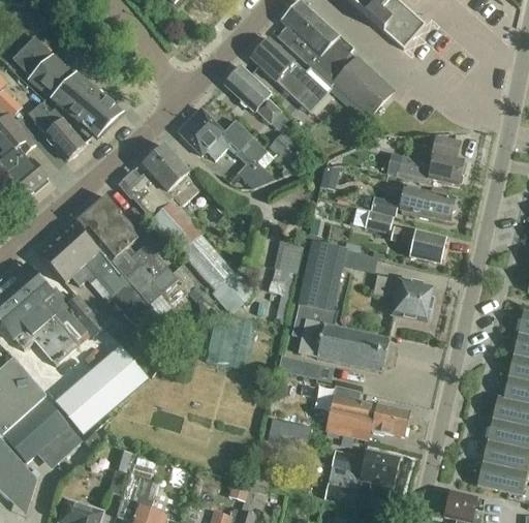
[(310,64),(325,80),(330,75),(334,80),(333,81),(369,115),(393,89),(355,55),(354,56),(349,51),(352,47),(301,0),(299,0),(280,20),(286,25),(277,35),(306,61),(310,57),(314,60),(310,64)]
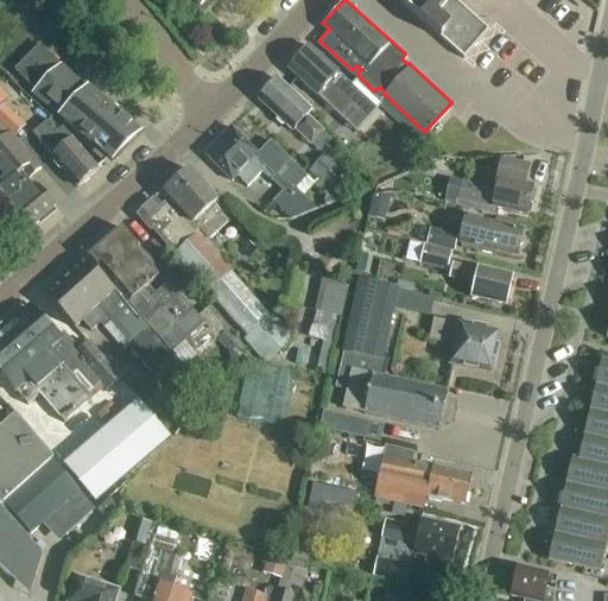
[(403,0),(463,54),(488,25),(460,0),(403,0)]
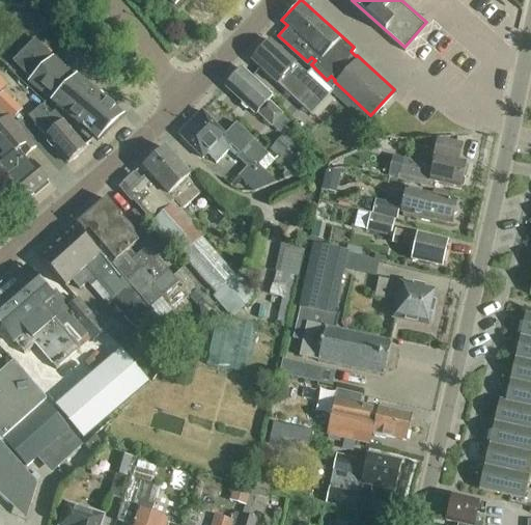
[(96,136),(122,111),(52,52),(51,54),(44,47),(45,46),(34,34),(10,57),(29,75),(27,78),(96,136)]
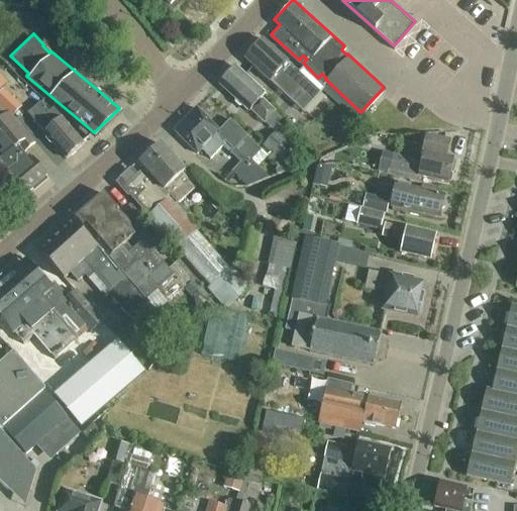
[(303,63),(298,69),(261,34),(242,55),(269,79),(270,78),(301,108),(323,84),(318,78),(303,63)]
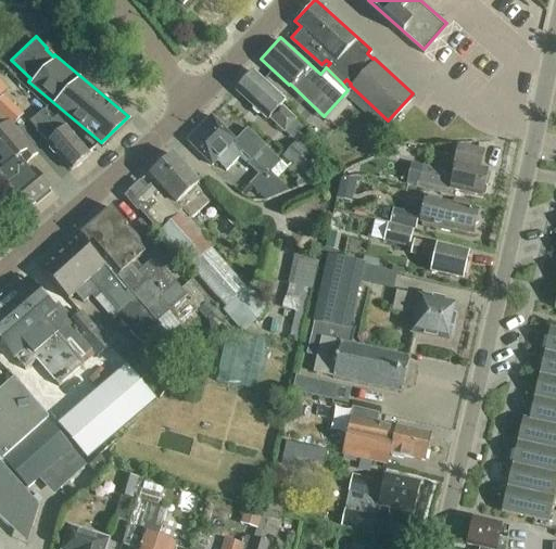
[(253,68),(236,87),(267,116),(269,114),(292,135),(303,123),(295,115),(280,102),(285,98),(253,68)]
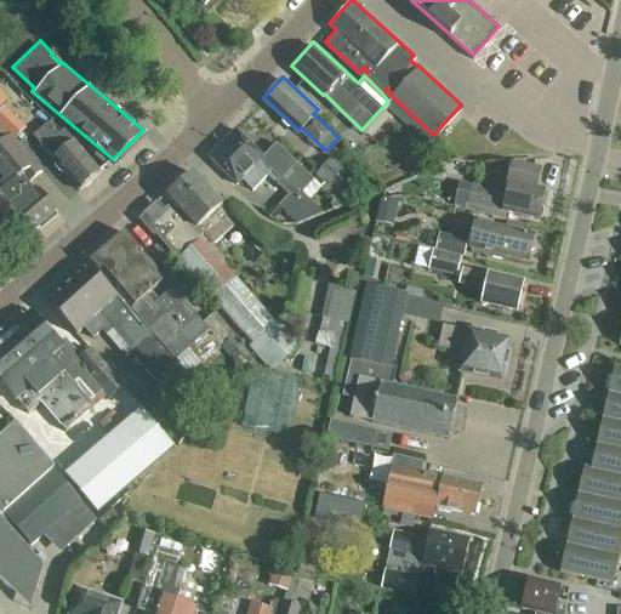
[(11,132),(13,136),(26,123),(0,98),(0,125),(10,134),(11,132)]
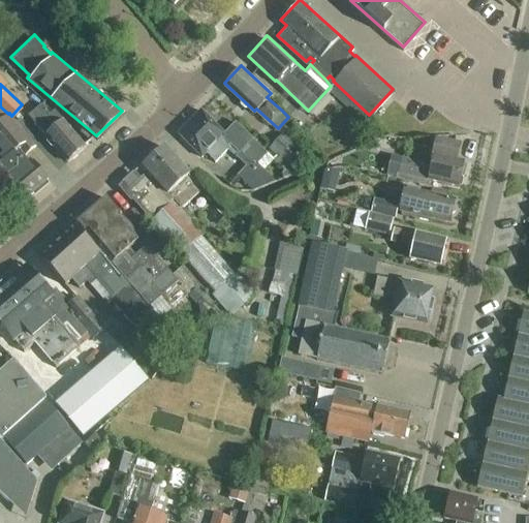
[(66,158),(84,144),(53,108),(50,111),(41,100),(27,113),(66,158)]
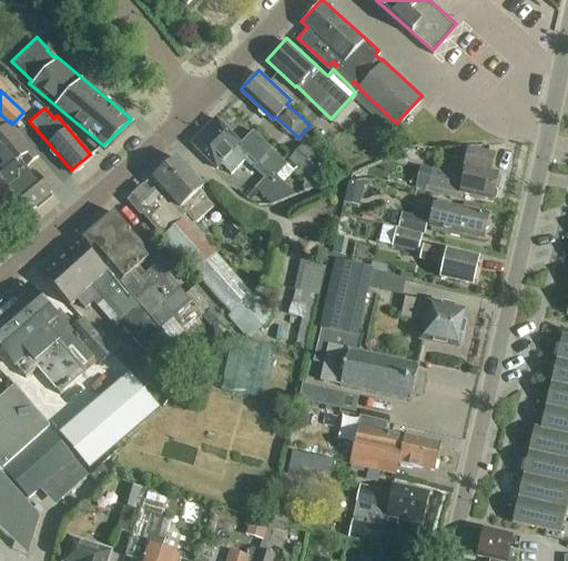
[(0,114),(0,196),(18,220),(34,206),(51,190),(33,167),(27,170),(18,160),(21,156),(27,163),(37,154),(12,124),(10,121),(9,122),(0,114)]
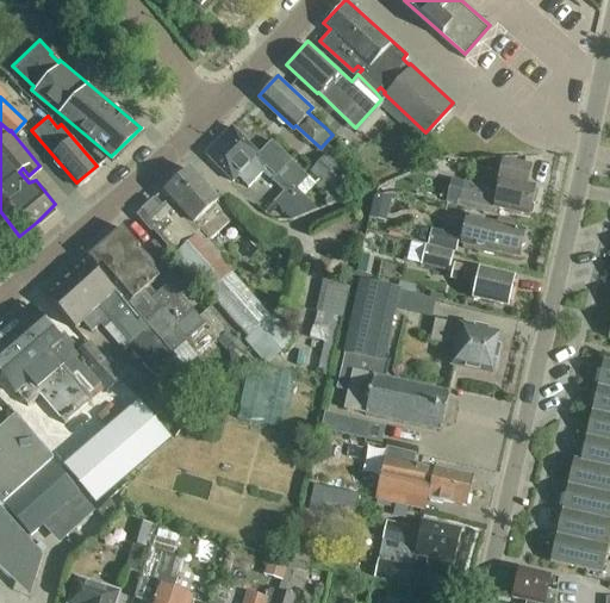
[(205,150),(232,178),(237,173),(248,184),(262,168),(282,188),(273,198),(291,217),(317,206),(296,186),(307,174),(272,137),(259,150),(231,124),(205,150)]
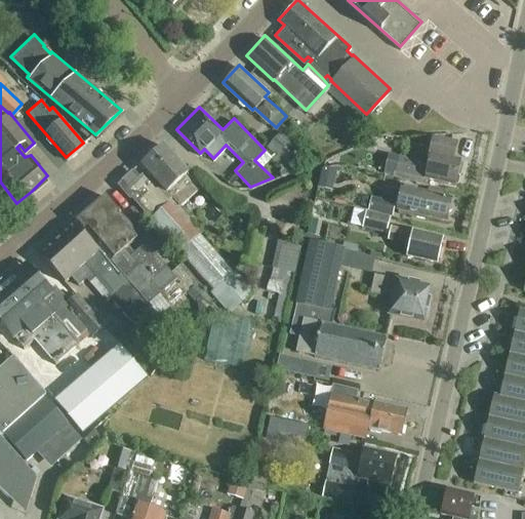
[(280,129),(266,145),(275,153),(290,167),(305,152),(280,129)]
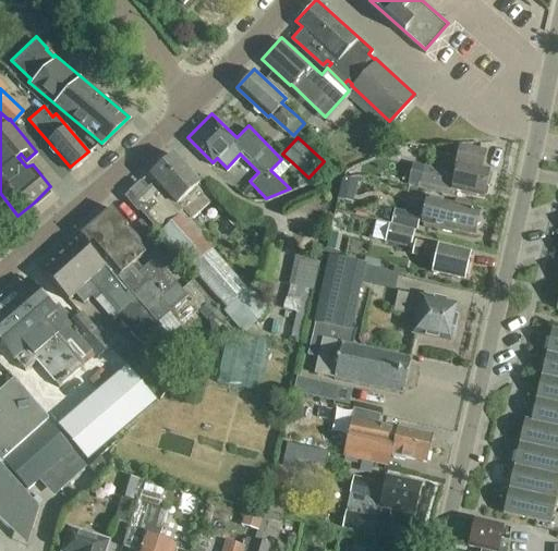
[(482,164),(485,148),(460,143),(453,170),(413,160),(409,176),(483,193),(488,167),(482,164)]
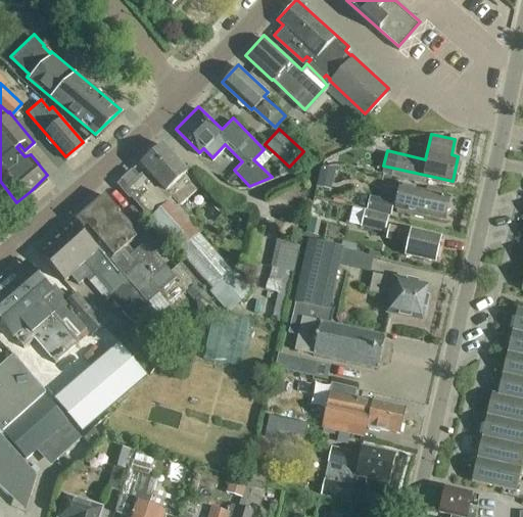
[(208,288),(228,311),(254,288),(234,266),(232,268),(198,231),(201,228),(179,203),(199,184),(162,142),(140,161),(146,168),(125,187),(149,216),(147,217),(177,250),(179,249),(210,286),(208,288)]
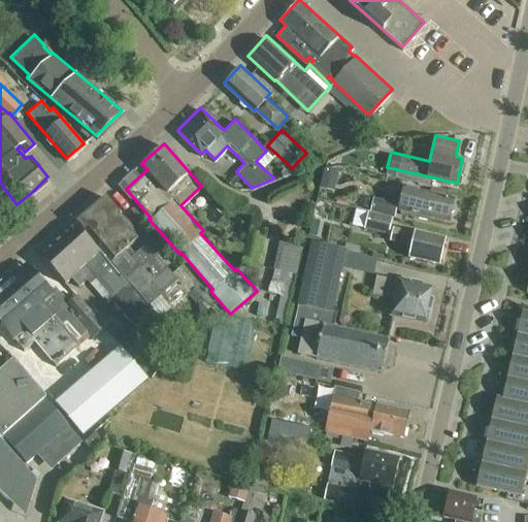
[(276,154),(271,158),(283,169),(279,172),(282,176),(288,173),(292,168),(276,154)]
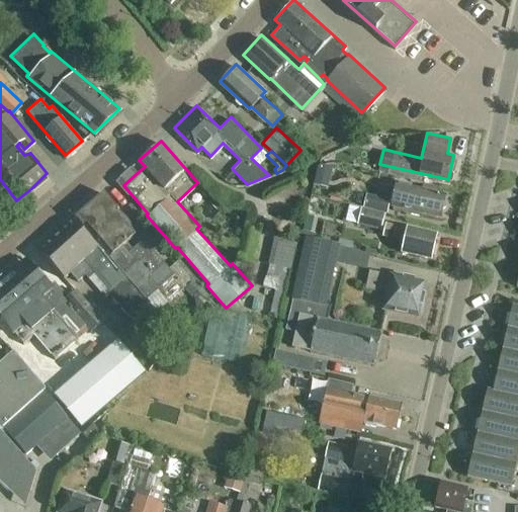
[(444,192),(409,184),(396,180),(390,203),(393,204),(393,206),(403,208),(403,209),(418,212),(418,210),(439,216),(444,192)]
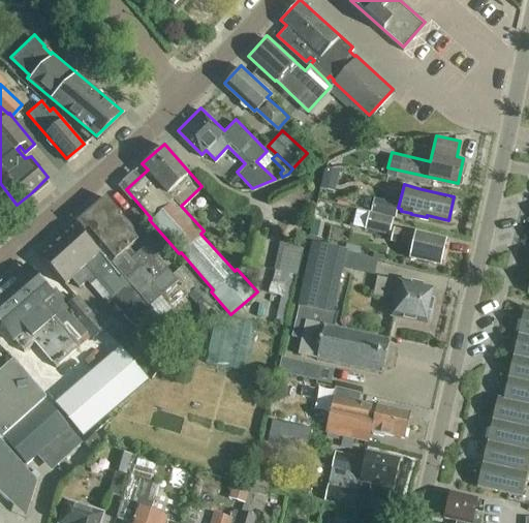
[(376,211),(393,215),(393,214),(395,215),(398,201),(363,192),(359,207),(368,209),(376,211)]
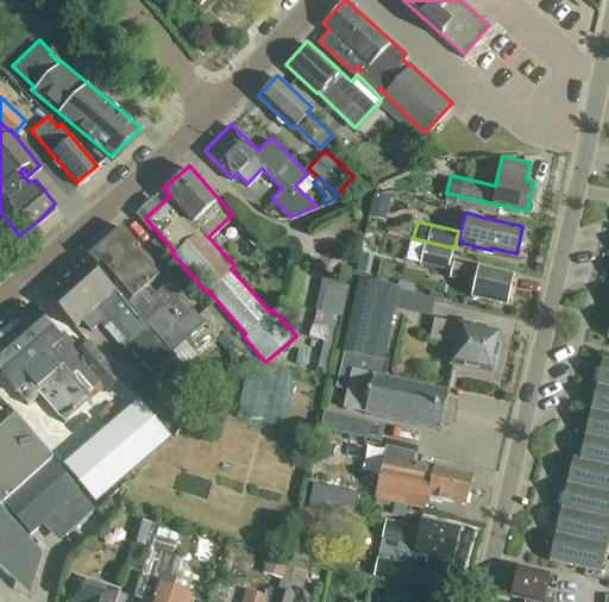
[(162,270),(121,224),(88,254),(115,284),(171,349),(184,337),(198,352),(227,326),(208,305),(199,313),(169,278),(156,290),(149,282),(162,270)]
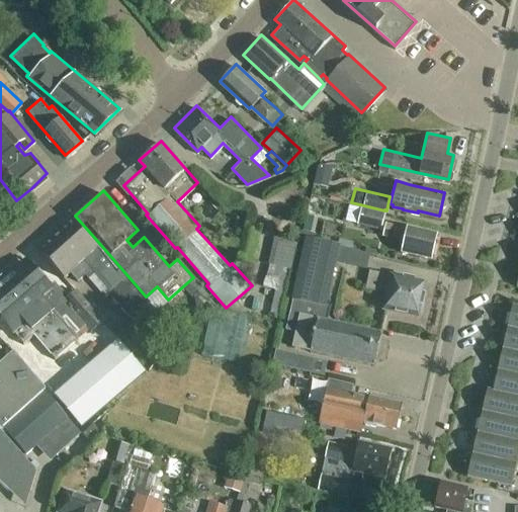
[(384,210),(368,206),(360,204),(356,222),(380,227),(384,210)]
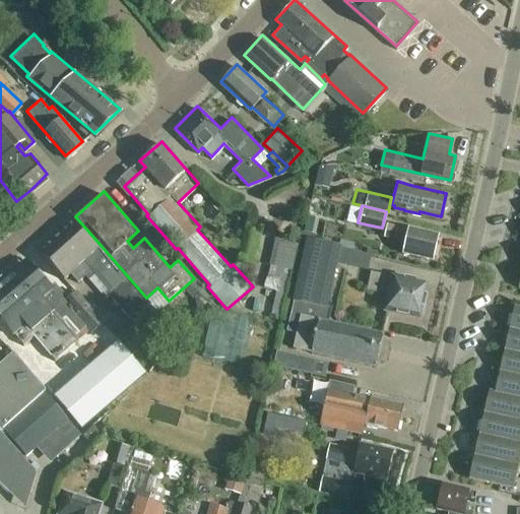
[(73,218),(38,249),(63,278),(70,272),(77,279),(85,273),(88,277),(94,272),(109,290),(107,291),(127,314),(146,298),(99,243),(95,245),(73,218)]
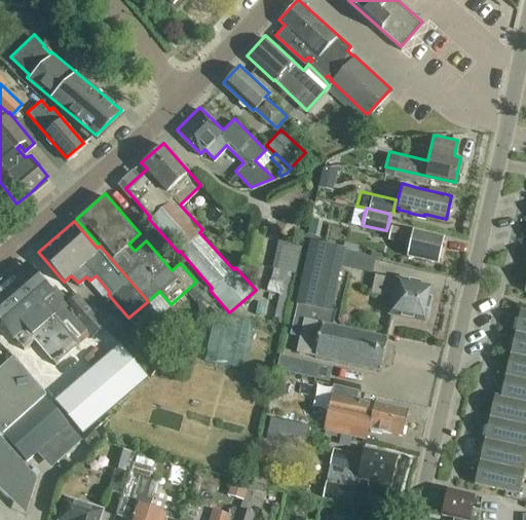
[(443,237),(443,234),(412,228),(412,229),(390,225),(388,237),(410,242),(407,254),(437,260),(438,258),(442,259),(444,246),(446,237),(443,237)]
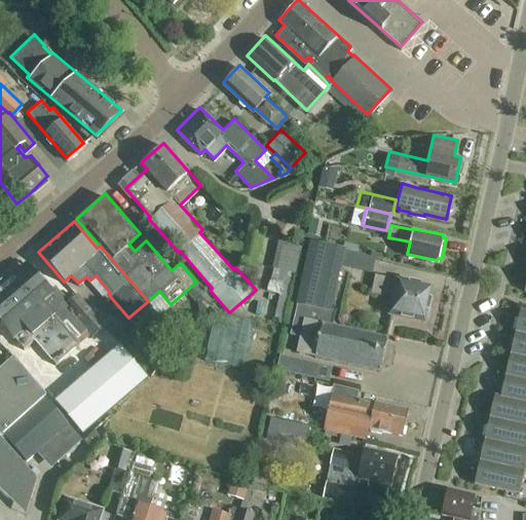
[(295,270),(301,245),(277,239),(271,265),(273,265),(270,277),(269,277),(267,288),(279,291),(273,317),(283,319),(294,270),(295,270)]
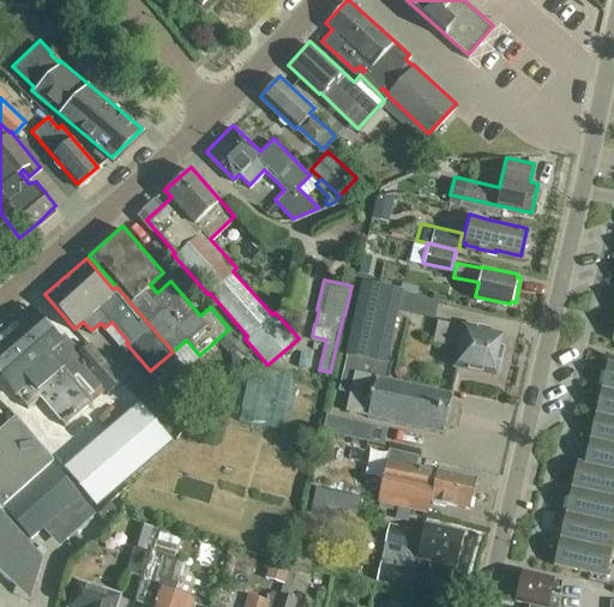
[(438,298),(403,289),(365,280),(347,352),(338,386),(351,390),(348,406),(368,410),(368,413),(443,431),(445,421),(455,424),(458,403),(450,402),(452,392),(387,377),(391,360),(386,359),(398,306),(433,314),(438,298)]
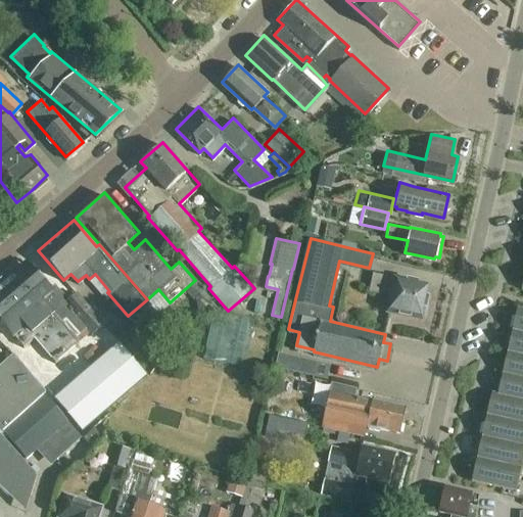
[(49,287),(26,259),(11,270),(0,279),(0,320),(12,335),(14,333),(22,343),(34,334),(54,360),(79,339),(76,335),(85,327),(105,349),(117,339),(77,291),(67,298),(54,283),(49,287)]
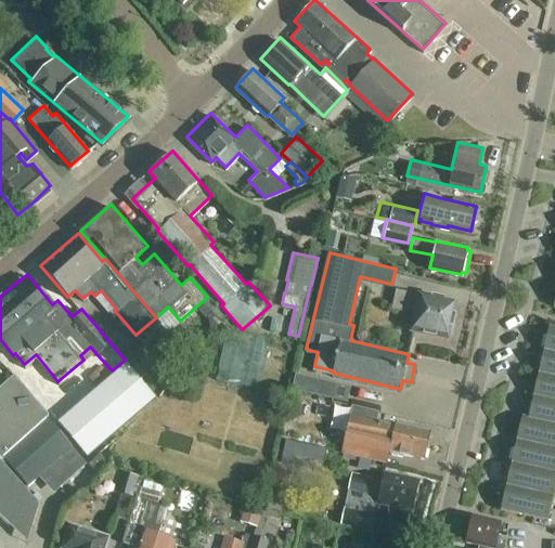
[(451,322),(455,300),(417,292),(417,295),(396,290),(392,307),(414,311),(410,329),(448,337),(448,333),(450,333),(452,328),(452,323),(451,322)]
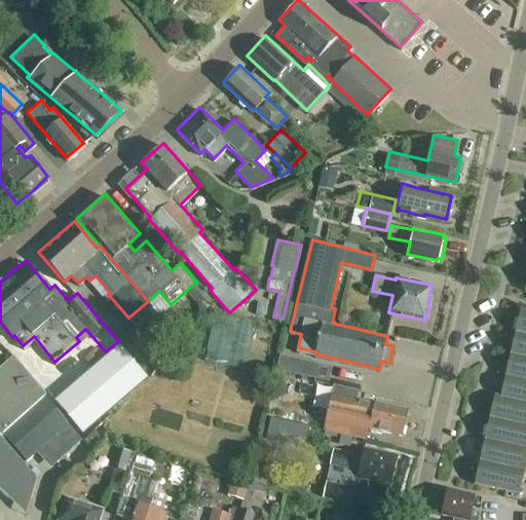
[(525,308),(520,307),(515,329),(525,331),(525,308)]
